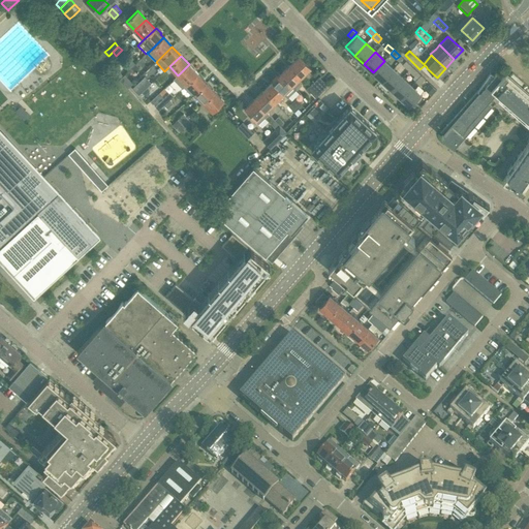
[(300,56),(290,65),(301,76),(303,79),(308,74),(309,75),(313,71),(310,67),(300,56)]
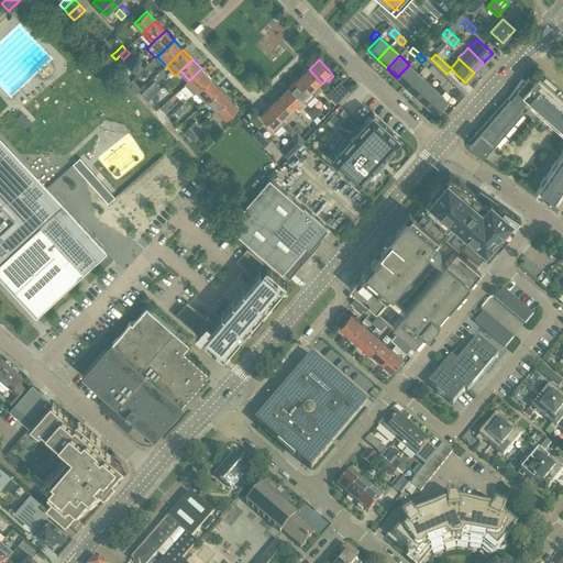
[(134,70),(139,75),(144,68),(141,65),(134,70)]
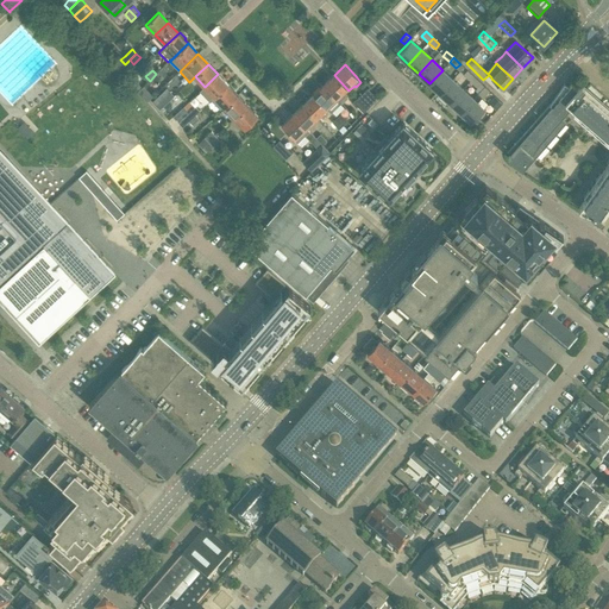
[(440,93),(453,80),(443,70),(429,83),(440,93)]
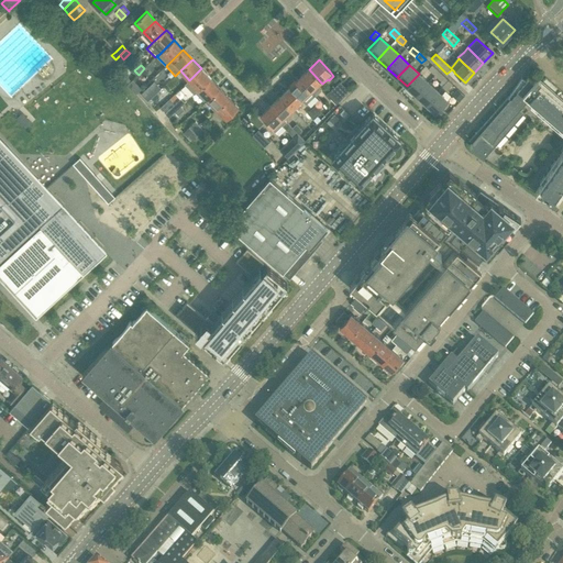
[(434,75),(439,72),(432,65),(428,69),(434,75)]
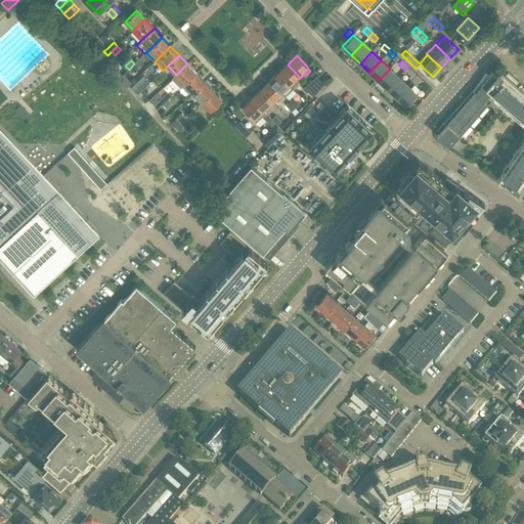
[(134,63),(129,70),(132,73),(138,68),(134,63)]
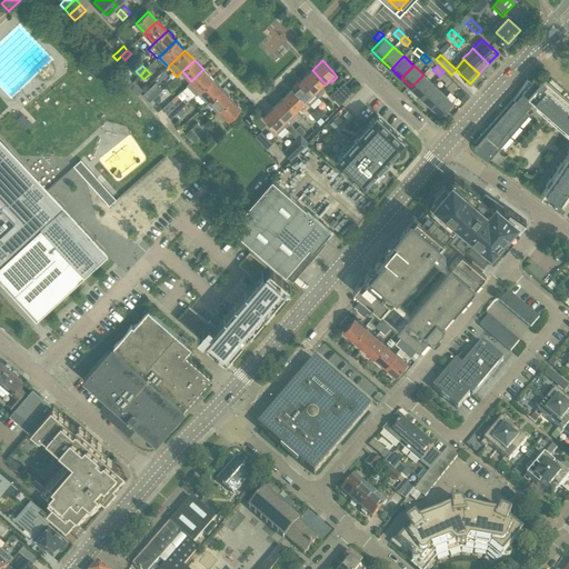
[(191,81),(187,86),(196,96),(200,90),(212,79),(203,69),(191,81)]
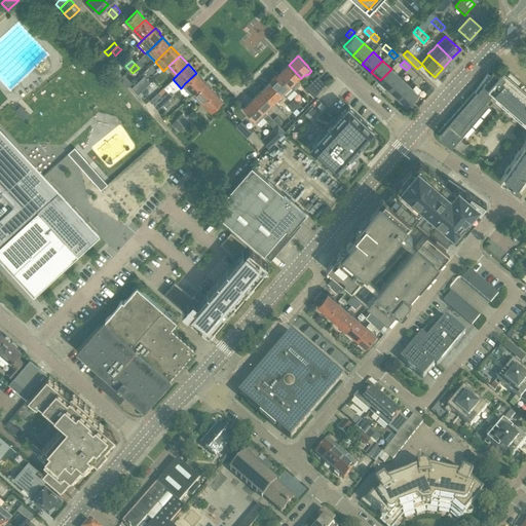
[(289,65),(279,73),(290,84),(296,79),(298,81),(301,78),(299,76),(289,65)]
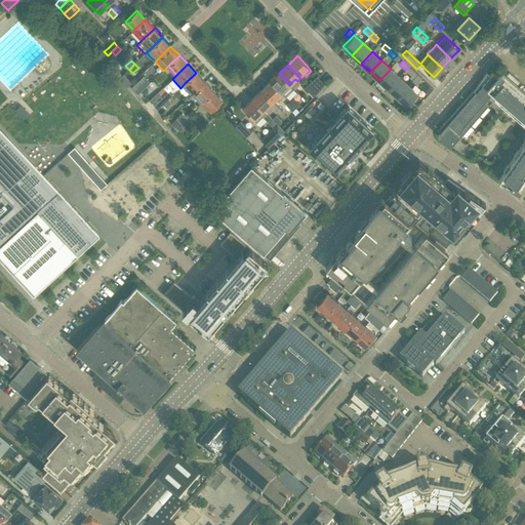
[(411,76),(414,72),(409,67),(405,70),(411,76)]
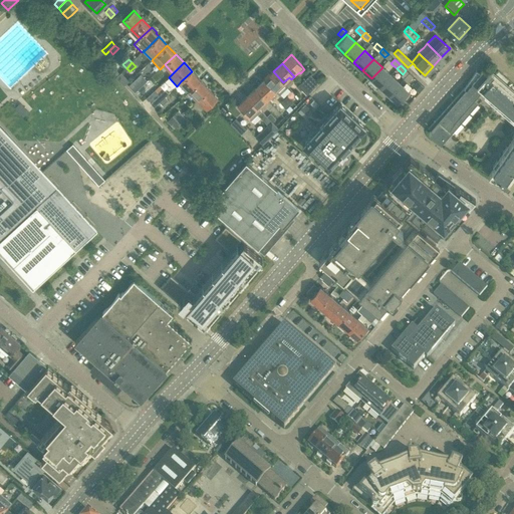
[(380,87),(391,75),(382,67),(371,78),(380,87)]
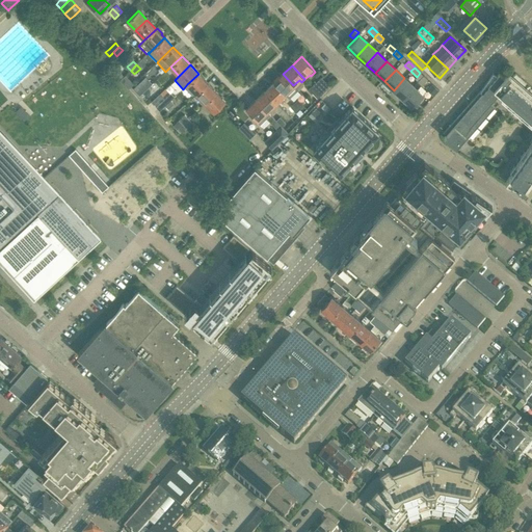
[(117,72),(114,75),(118,79),(120,81),(124,78),(117,72)]
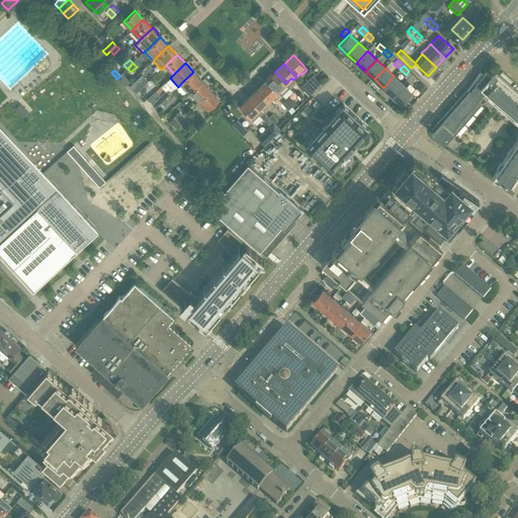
[(517,94),(496,75),(497,73),(494,71),(490,75),(486,72),(484,74),(480,71),(467,89),(465,91),(431,130),(434,132),(432,134),(441,142),(444,143),(445,142),(447,144),(482,104),(477,100),(485,91),(517,118),(517,140),(492,178),(503,182),(511,188),(513,184),(511,183),(517,172),(517,94)]
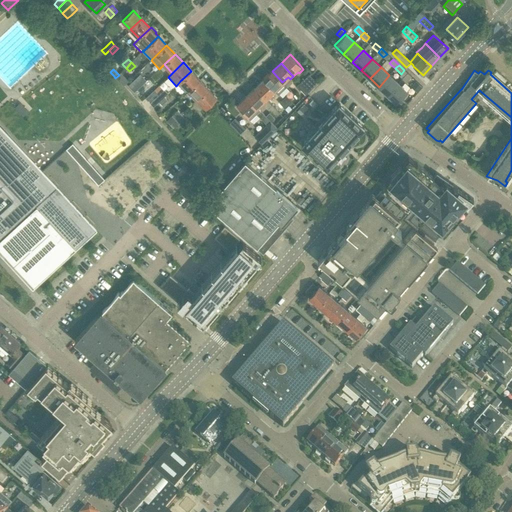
[(191,71),(180,81),(188,90),(199,79),(191,71)]
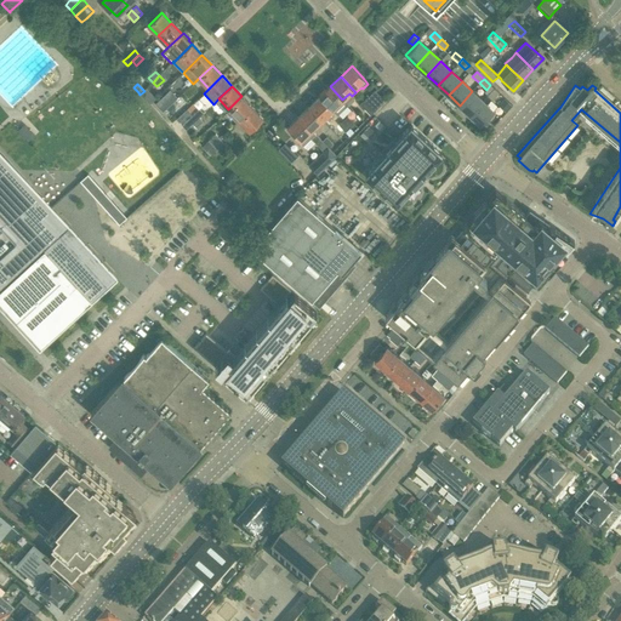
[(330,86),(319,96),(332,109),(337,114),(347,104),(342,100),(330,86)]
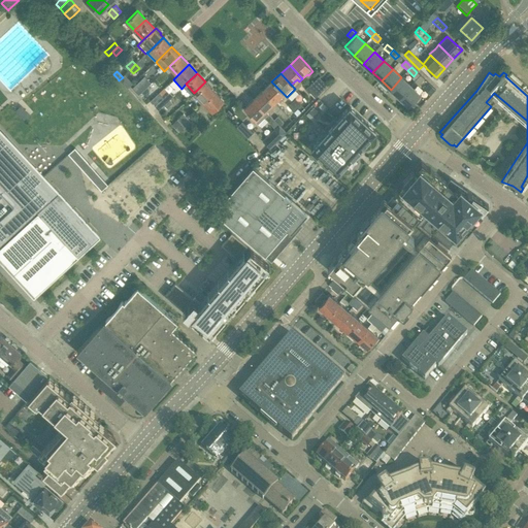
[(419,85),(424,78),(419,74),(414,80),(419,85)]
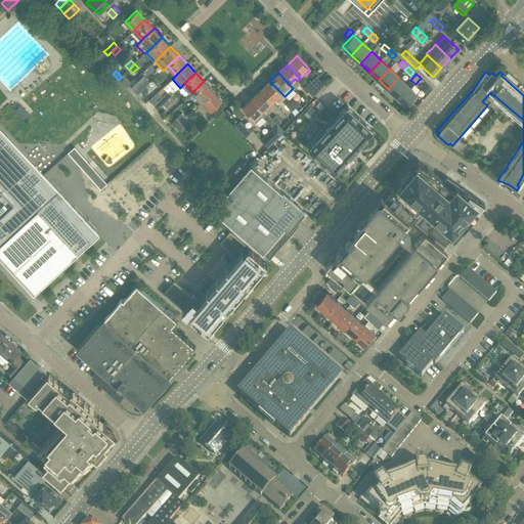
[(316,77),(307,85),(313,91),(316,94),(324,85),(321,82),(316,77)]
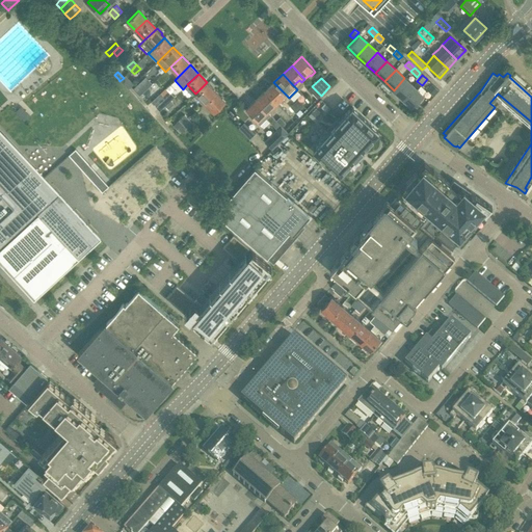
[(403,99),(414,86),(404,78),(394,90),(403,99)]
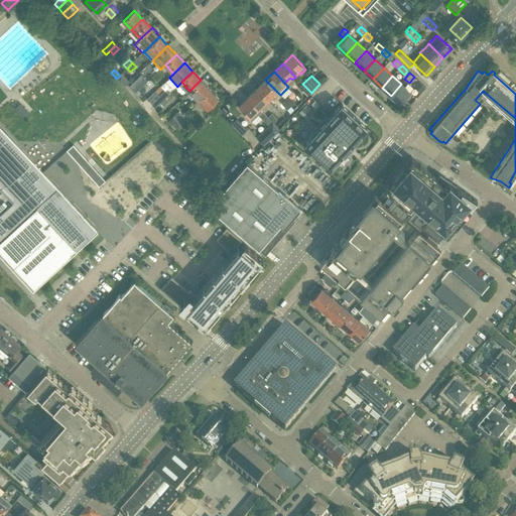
[(201,80),(189,91),(199,100),(210,89),(201,80)]
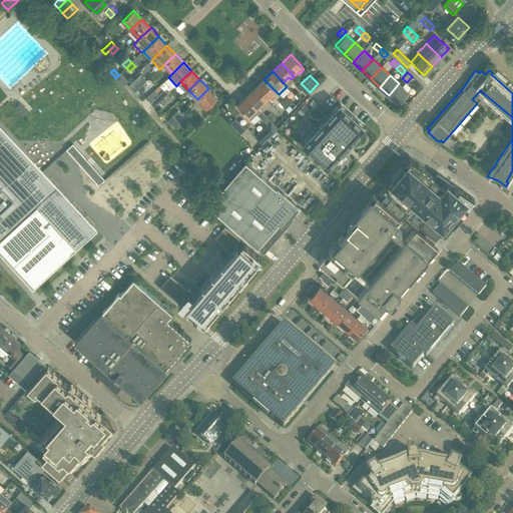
[(264,79),(255,88),(266,99),(275,90),(264,79)]
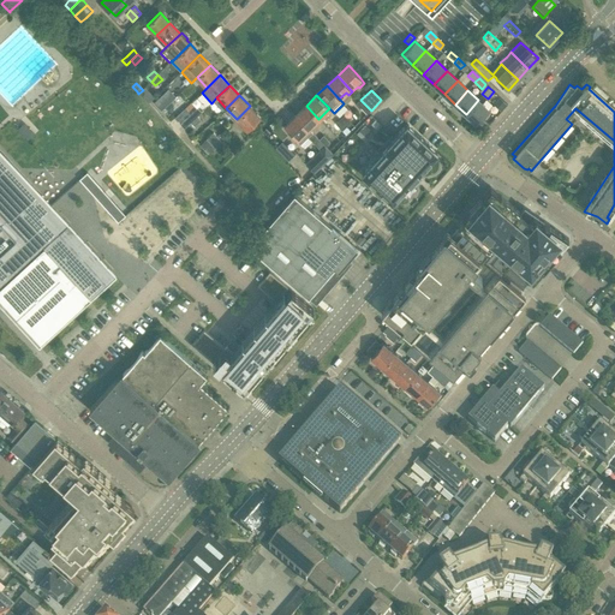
[(154,102),(154,103),(161,111),(162,111),(165,107),(171,101),(166,97),(162,102),(159,99),(154,102)]
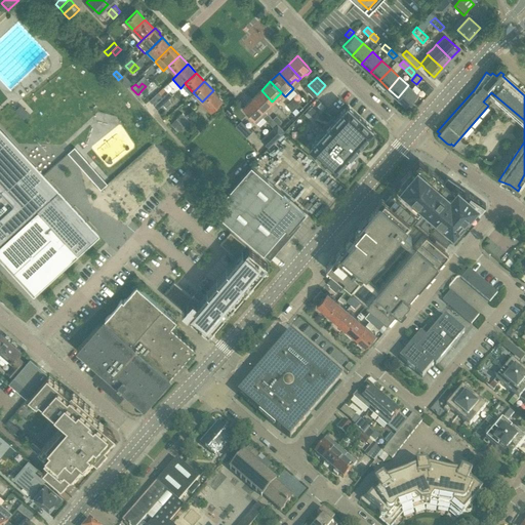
[(427,83),(421,88),(427,94),(432,88),(427,83)]
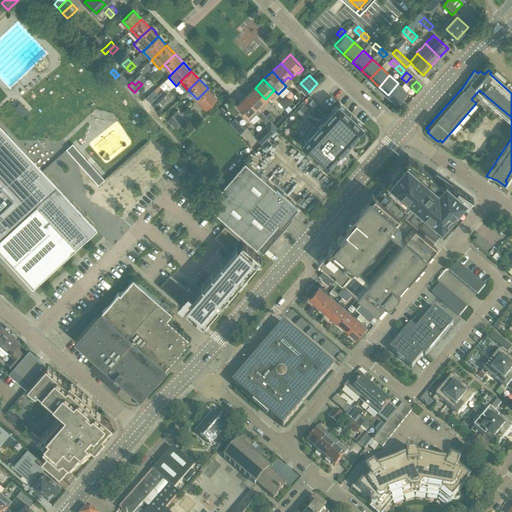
[(300,83),(297,86),(305,95),(309,92),(306,89),(300,83)]
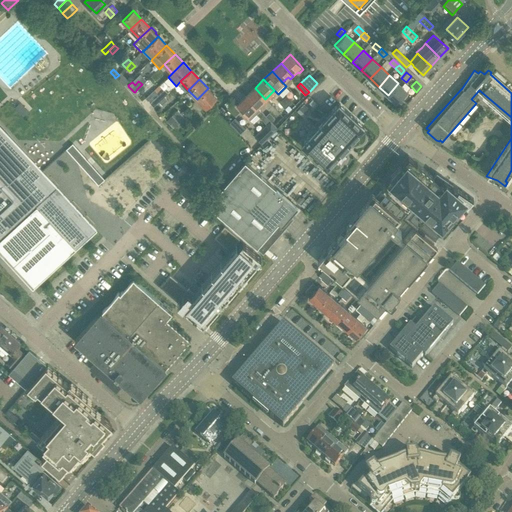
[(397,103),(407,91),(398,83),(388,95),(397,103)]
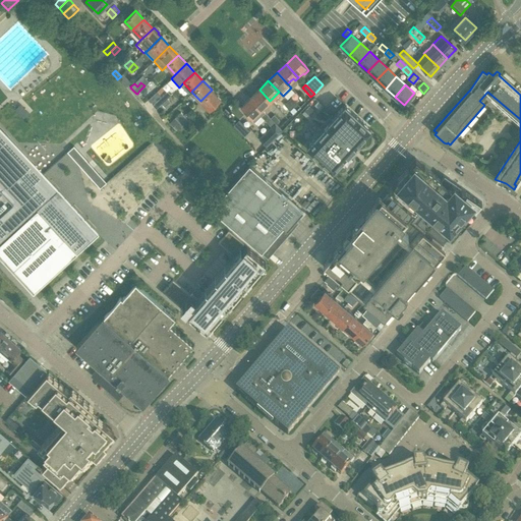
[(212,90),(200,101),(210,110),(220,99),(212,90)]
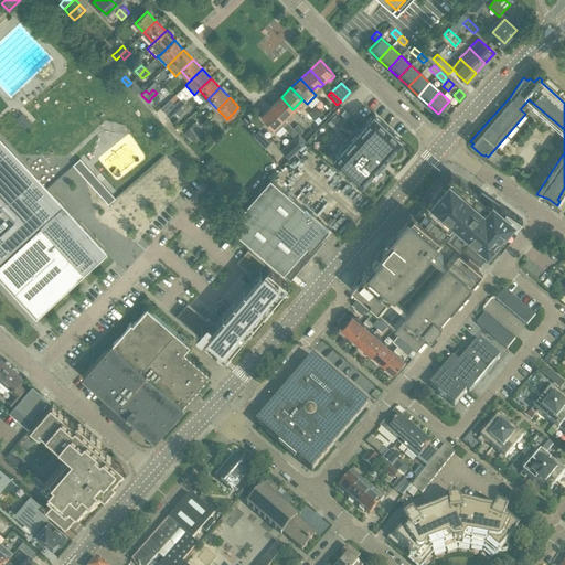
[(281,97),(272,106),(284,118),(292,109),(281,97)]
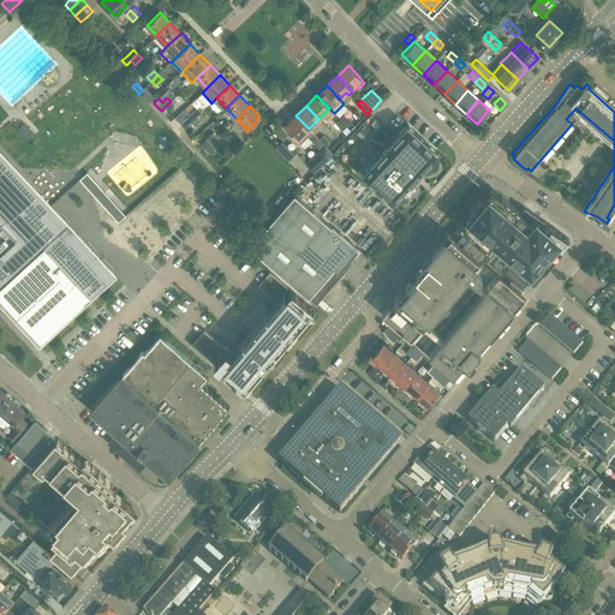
[(186,108),(174,118),(178,121),(189,111),(186,108)]
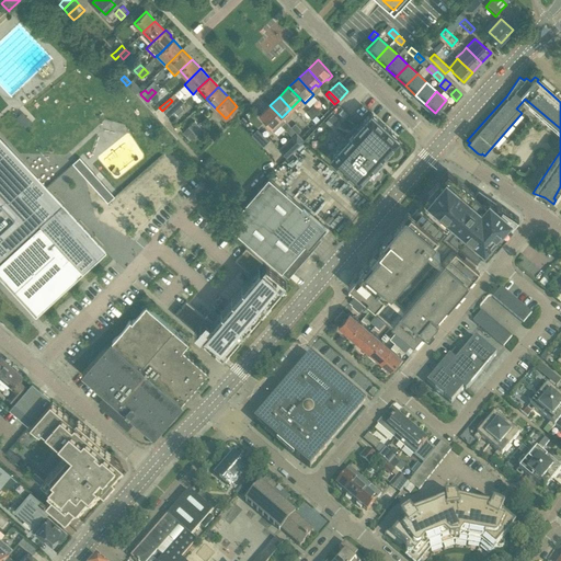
[(173,112),(180,106),(176,102),(164,114),(168,117),(173,112)]
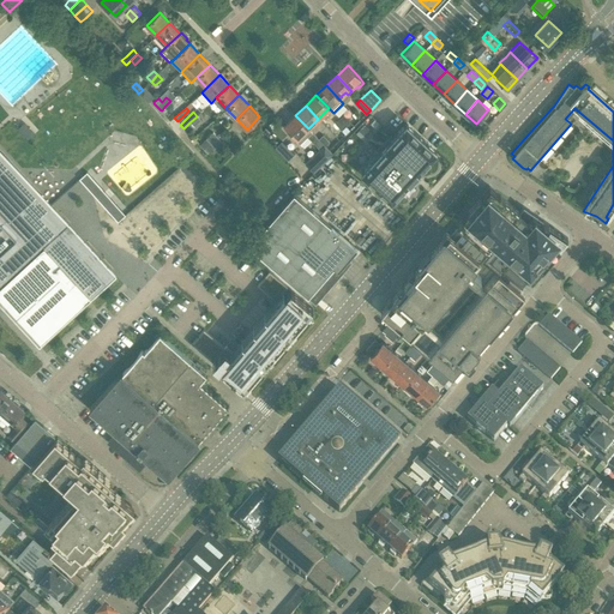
[(295,115),(284,126),(293,134),(290,136),(300,145),(308,137),(314,144),(319,139),(308,128),(295,115)]
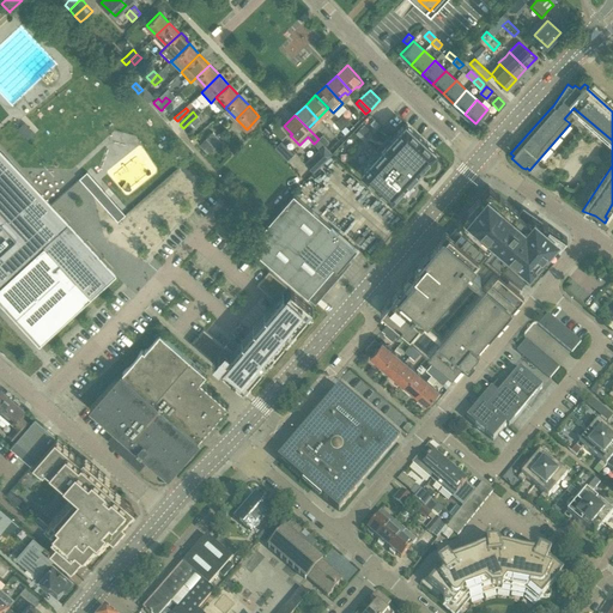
[(345,126),(350,122),(343,115),(339,119),(345,126)]
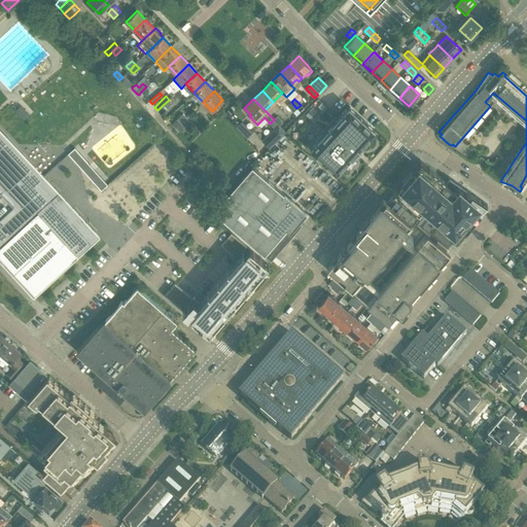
[(167,109),(173,103),(169,100),(163,105),(167,109)]
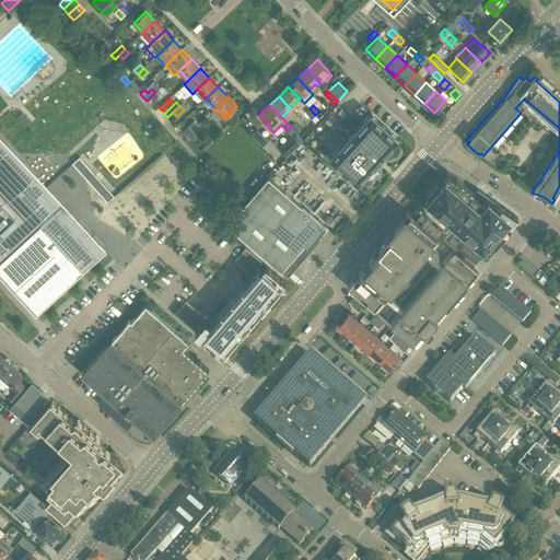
[(312,119),(315,115),(310,108),(305,113),(312,119)]
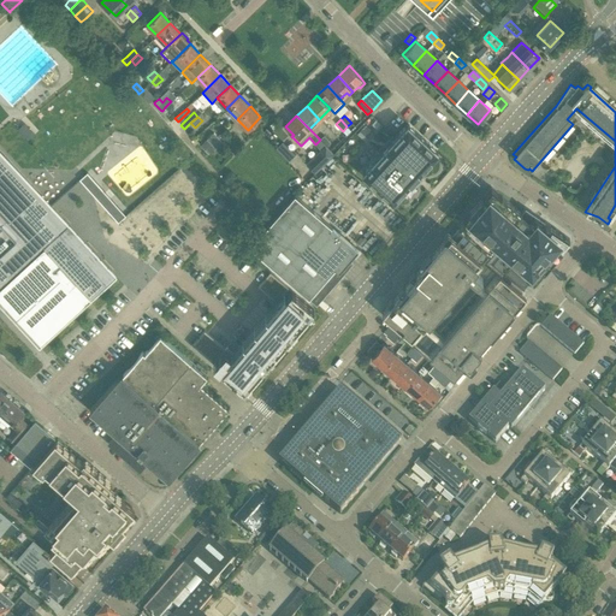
[(408,124),(362,172),(392,201),(410,182),(421,171),(420,171),(438,152),(408,124)]
